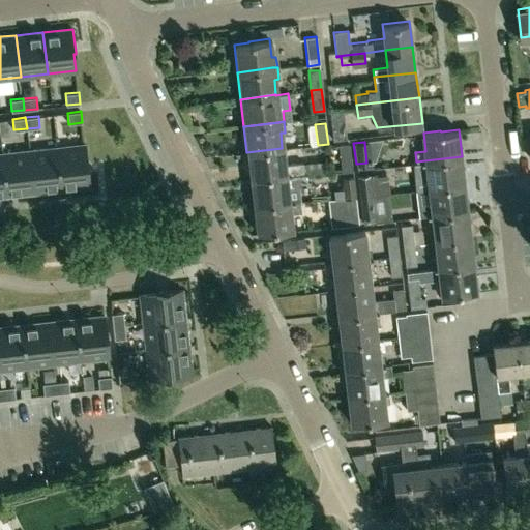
[(85,151),(84,144),(56,147),(61,189),(90,185),(88,160),(86,160),(85,151)]
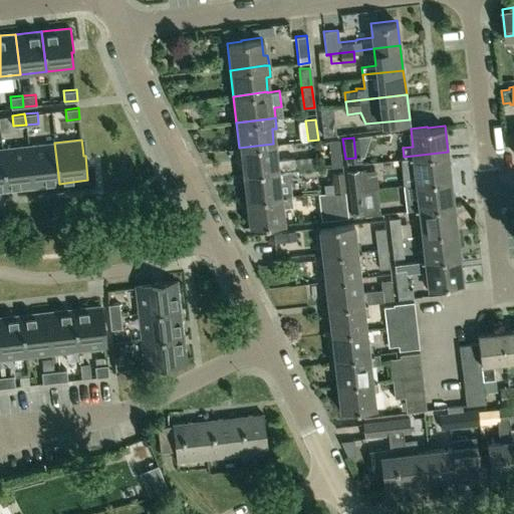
[(330,167),(341,165),(338,140),(327,141),(329,154),(330,167)]
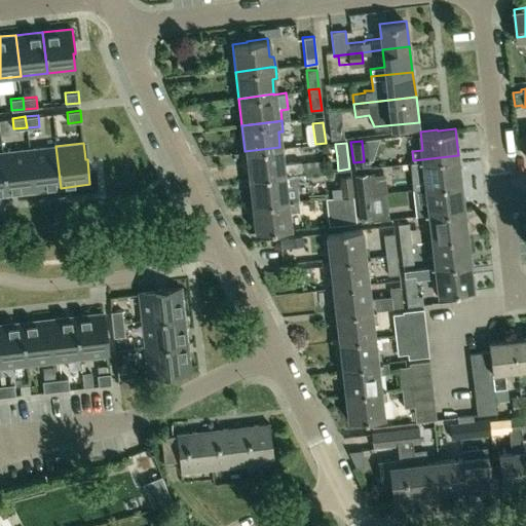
[(61,188),(55,146),(29,149),(33,191),(61,188)]
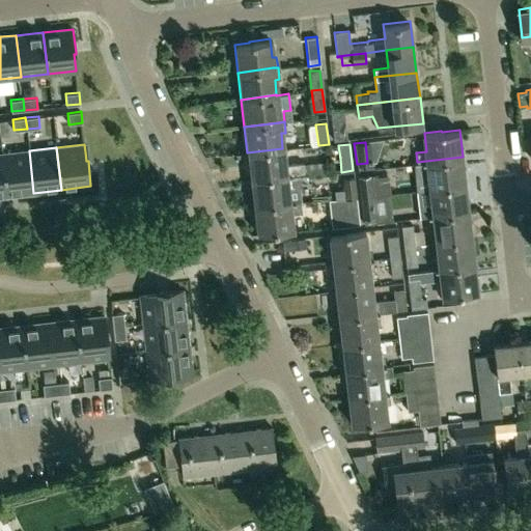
[(250,179),(286,175),(286,177),(305,175),(303,163),(284,165),(282,148),(247,152),(250,179)]
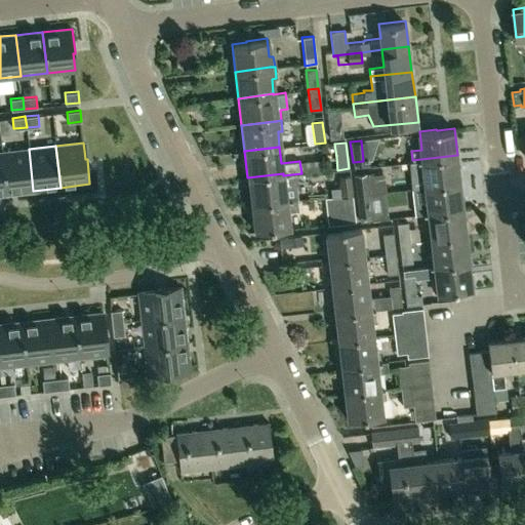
[(6,194),(33,191),(29,149),(2,152),(6,194)]
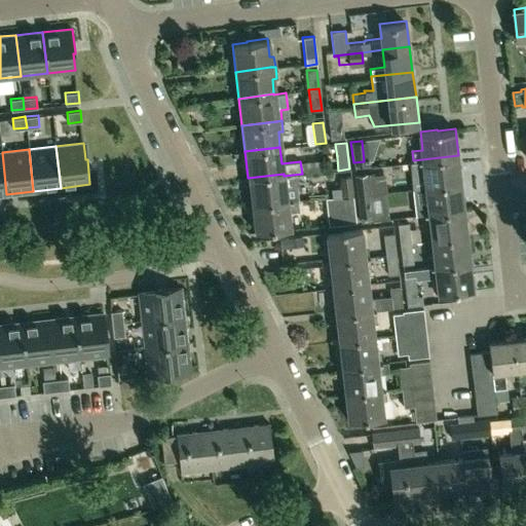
[(426,186),(461,182),(458,155),(413,160),(413,161),(410,161),(411,173),(424,172),(426,186)]
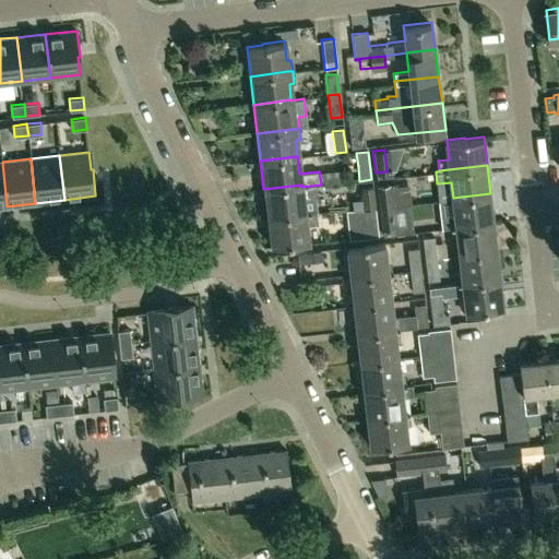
[(305,213),(301,187),(301,185),(263,189),(266,217),(305,213)]
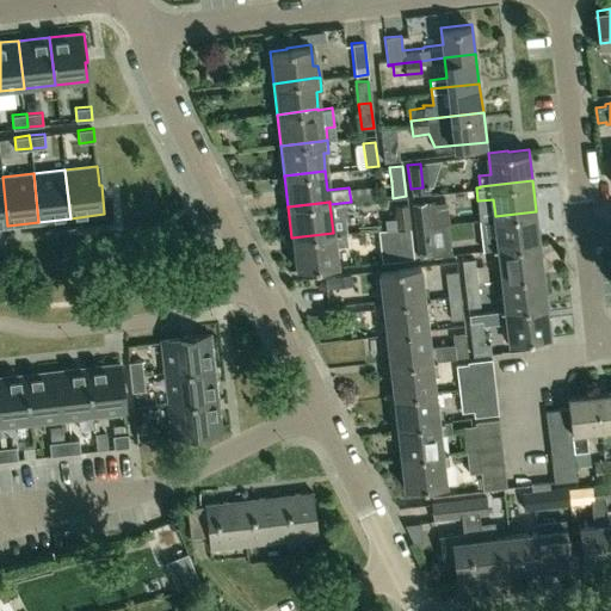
[(414,226),(427,224),(448,222),(445,202),(425,204),(425,202),(412,203),(414,226)]
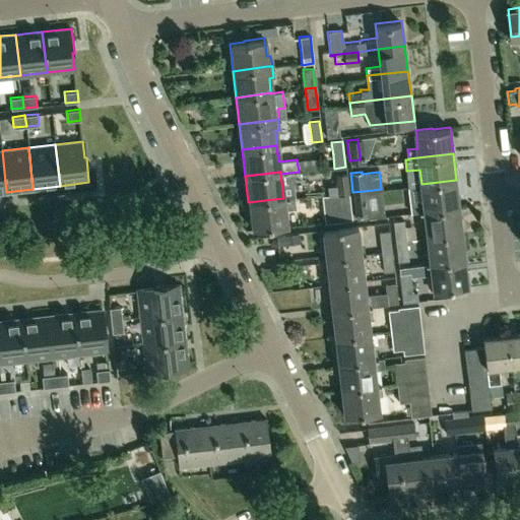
[(337,193),(348,193),(346,174),(335,175),(337,193)]
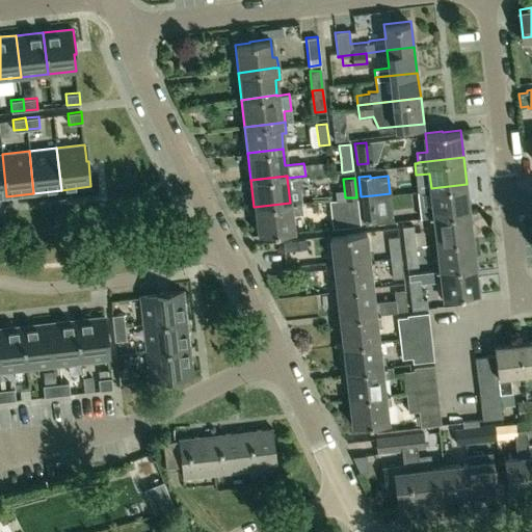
[(434,214),(470,210),(467,184),(431,188),(432,204),(419,206),(420,217),(434,216),(434,214)]
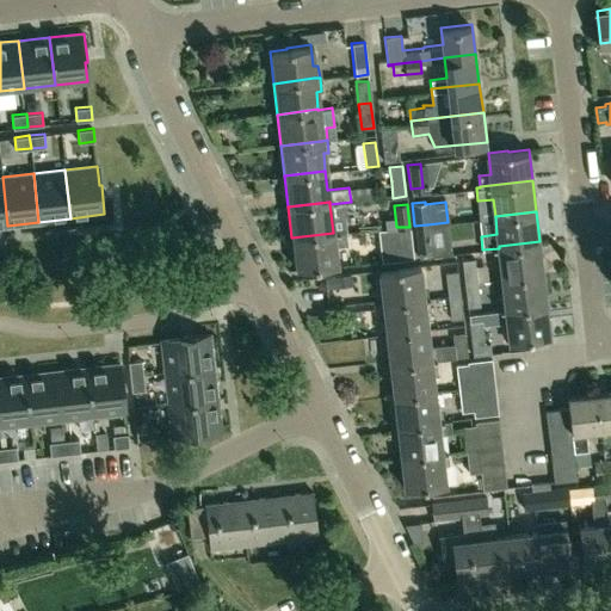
[(431,250),(427,224),(414,226),(418,252),(431,250)]
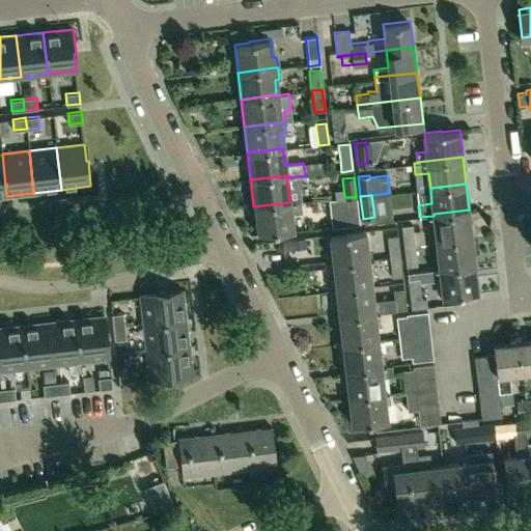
[(358,218),(356,197),(344,197),(348,226),(359,225),(358,218)]
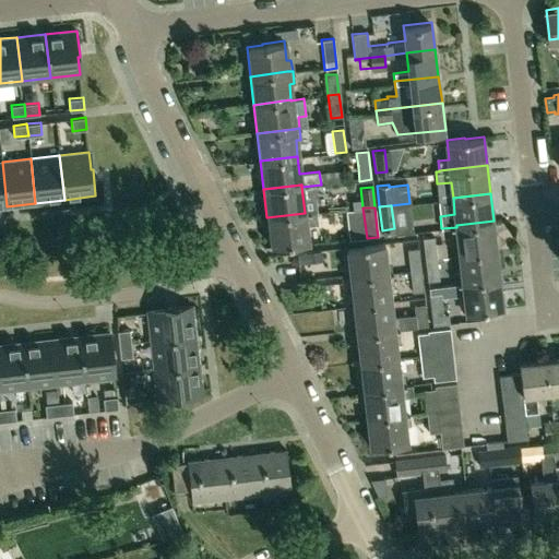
[(308,244),(306,225),(319,224),(317,212),(305,213),(266,217),(270,246),(286,244),(286,246),(308,244)]
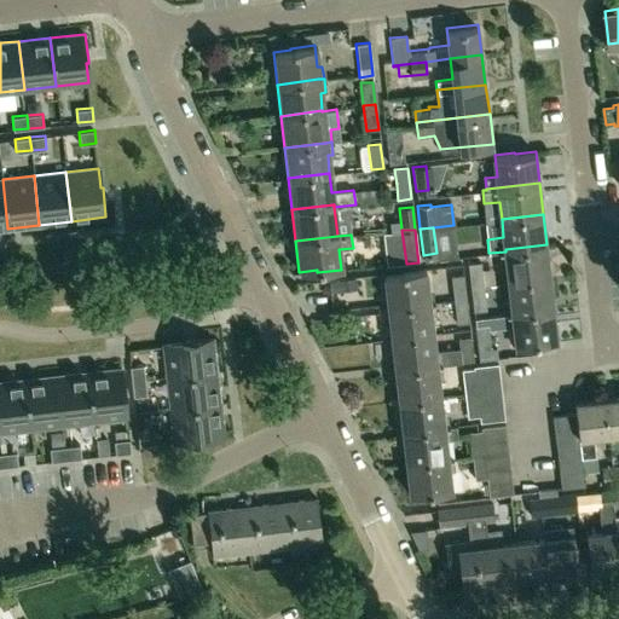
[(547,244),(505,249),(505,252),(509,282),(550,277),(547,244)]
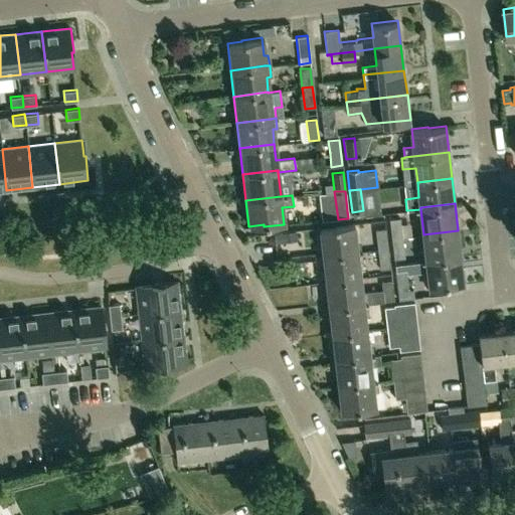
[(391,238),(401,236),(399,218),(388,219),(391,238)]
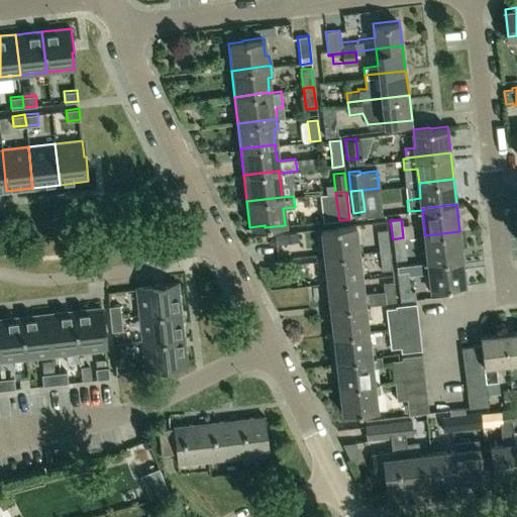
[(322,256),(358,252),(355,224),(335,227),(335,228),(319,230),(322,256)]
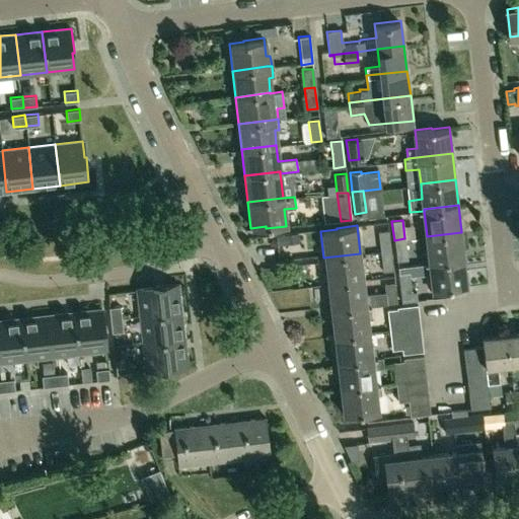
[(380,250),(390,249),(388,230),(377,231),(380,250)]
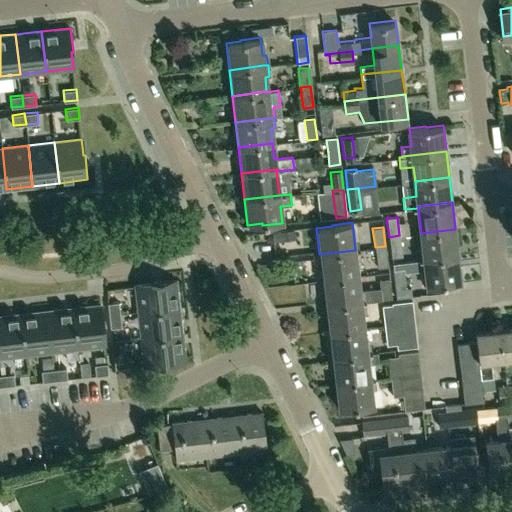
[(424,258),(458,254),(455,229),(421,233),(423,250),(418,251),(419,260),(424,259),(424,258)]
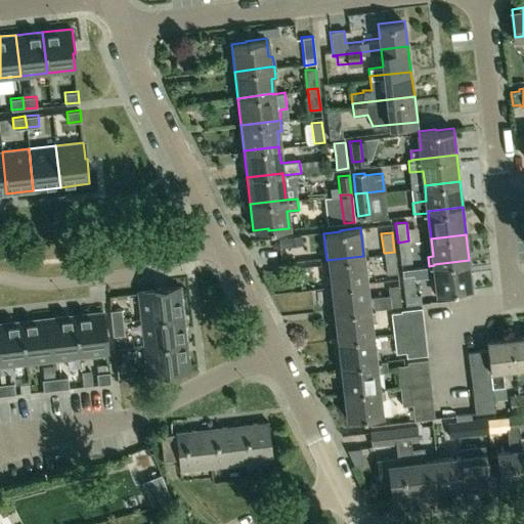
[(408,241),(398,243),(400,263),(411,262),(408,241)]
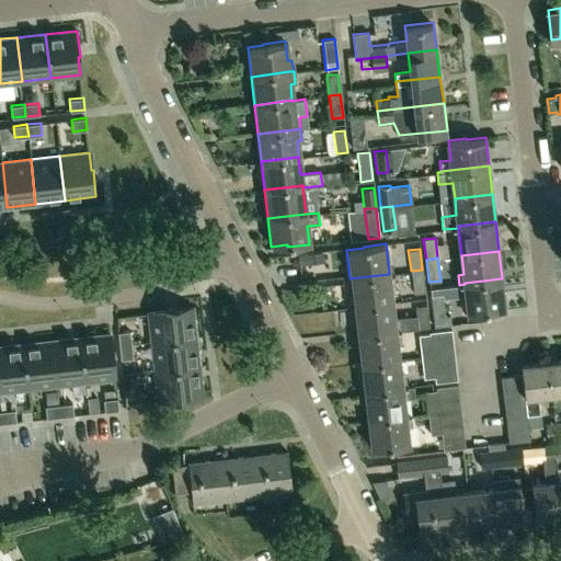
[(422,270),(411,271),(413,294),(424,292),(422,270)]
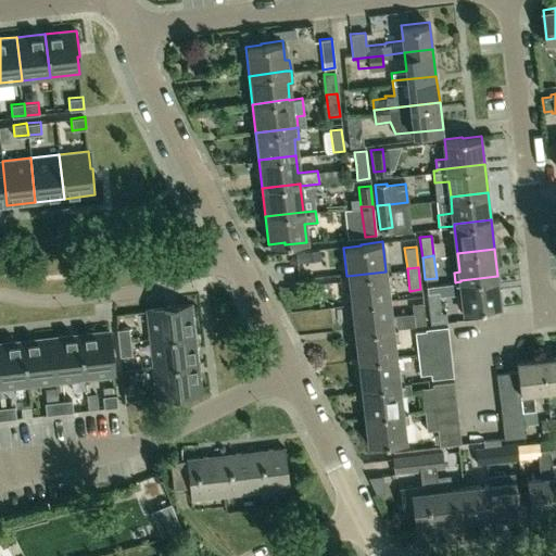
[(350,304),(389,300),(386,272),(346,276),(350,304)]
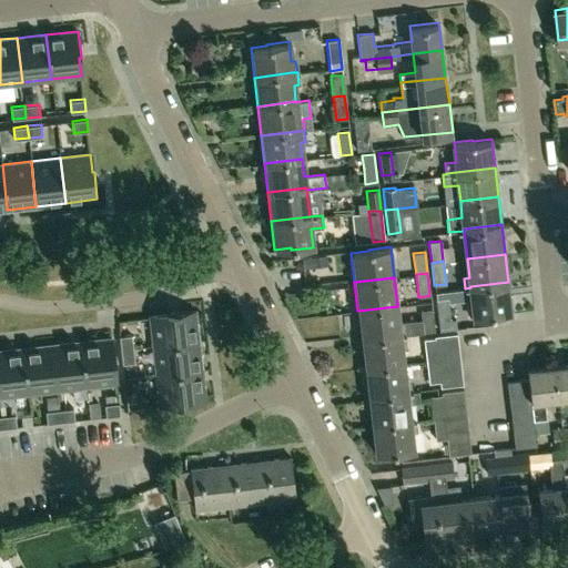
[(508,282),(470,286),(470,287),(465,288),(466,300),(472,300),(474,317),(495,315),(495,314),(511,312),(508,282)]
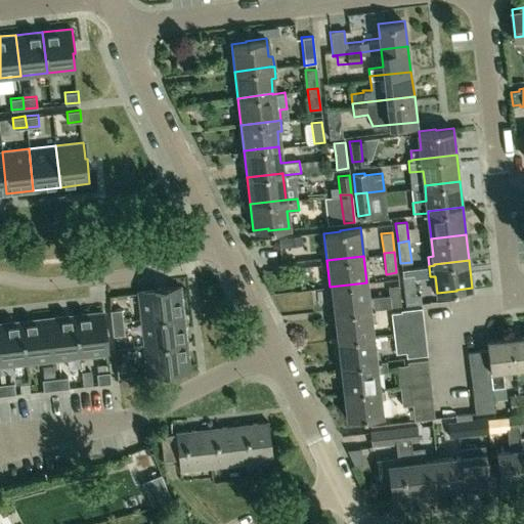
[(412,274),(401,275),(404,305),(421,303),(420,294),(415,295),(412,274)]
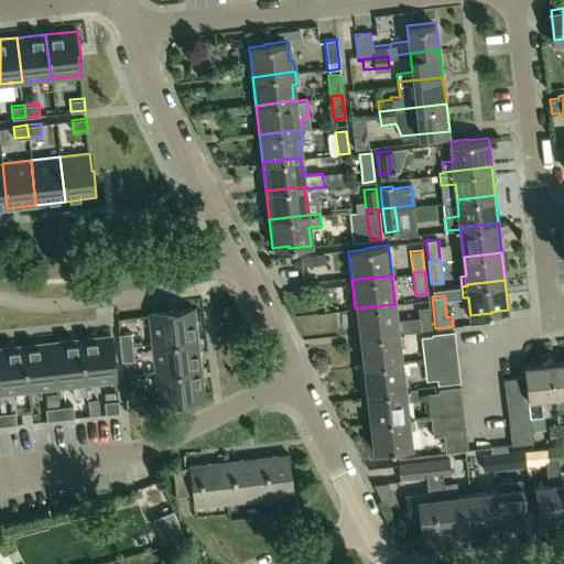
[(402,332),(431,328),(429,306),(418,307),(419,316),(396,320),(394,304),(355,308),(358,337),(402,332)]
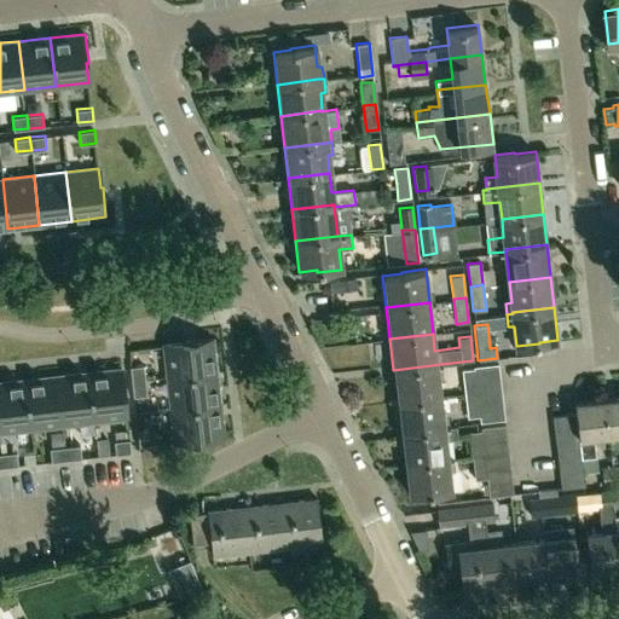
[(163,346),(167,377),(215,371),(212,337),(183,340),(183,342),(163,345),(163,346)]
